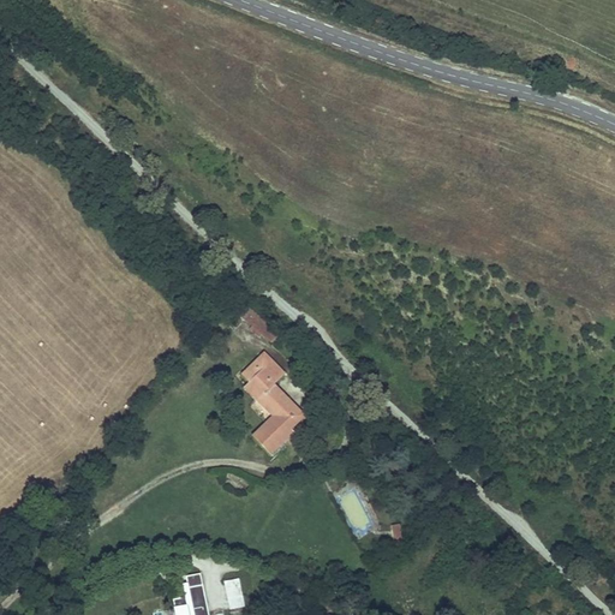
[(281,332),(252,308),(243,317),(254,326),(251,328),(260,336),(262,334),(272,342),(281,332)]
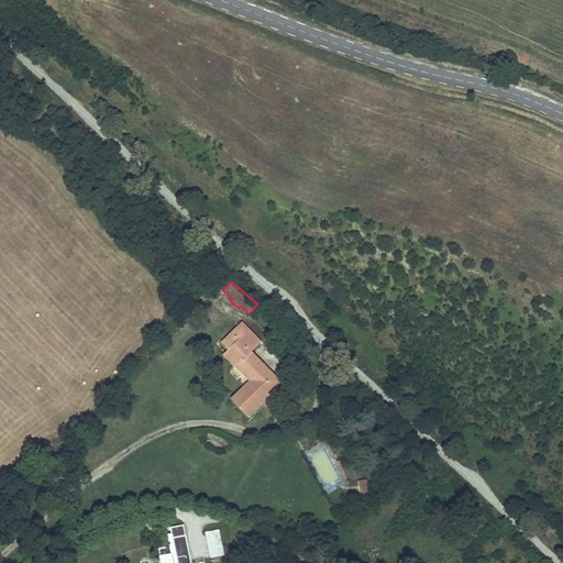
[(247,350),(257,340),(242,324),(221,344),(229,352),(236,360),(236,366),(252,383),(232,401),(247,417),(268,397),(265,394),(263,392),(266,388),(268,390),(278,382),(250,353),(247,350)]
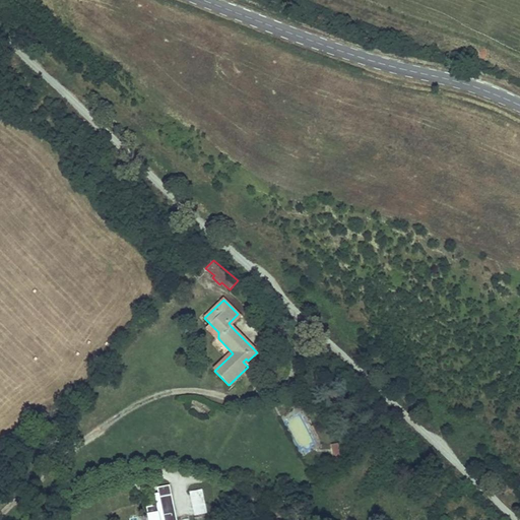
[(240,316),(238,314),(229,323),(231,326),(240,316)]
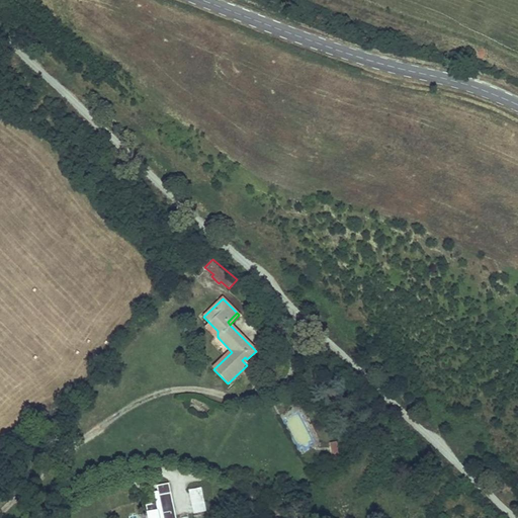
[(218,331),(210,324),(207,327),(218,337),(218,331)]
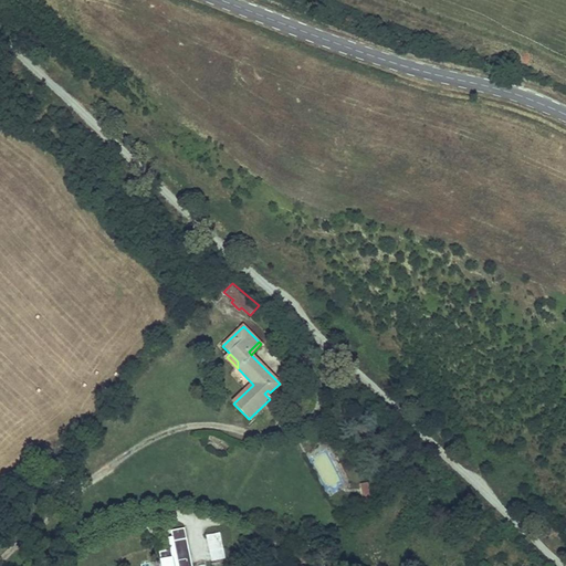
[(368,483),(360,484),(364,502),(370,501),(368,483)]
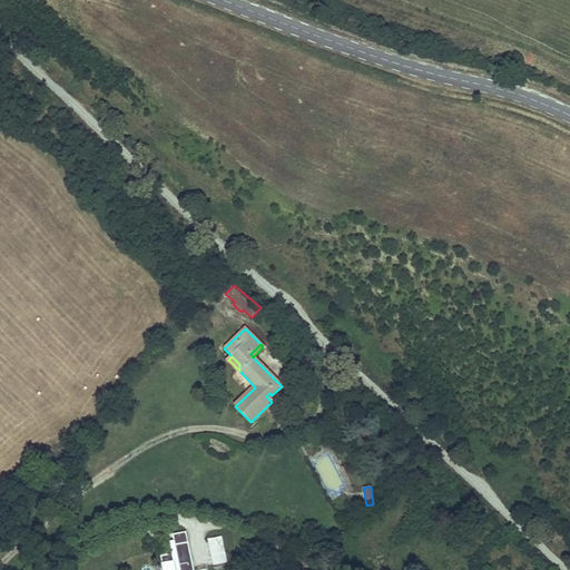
[(193,569),(186,532),(173,536),(174,542),(177,557),(173,557),(173,554),(160,557),(163,569),(193,569)]
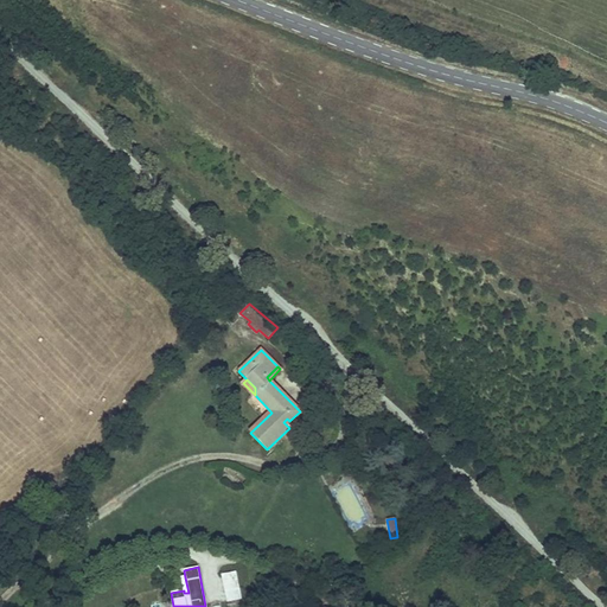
[(222,575),(228,601),(243,598),(237,572),(222,575)]
